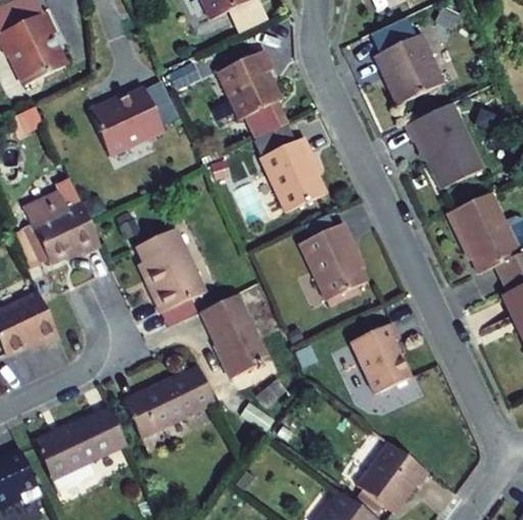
[(56,31),(41,0),(10,0),(0,5),(0,32),(25,84),(64,64),(50,34),(56,31)]
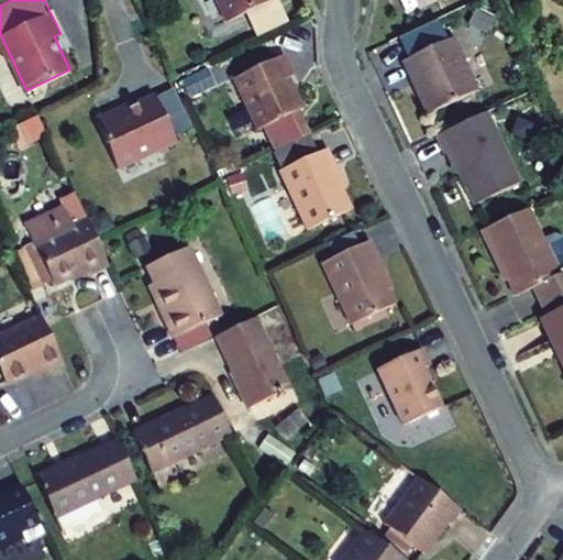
[(217,0),(227,20),(244,11),(268,0),(217,0)]
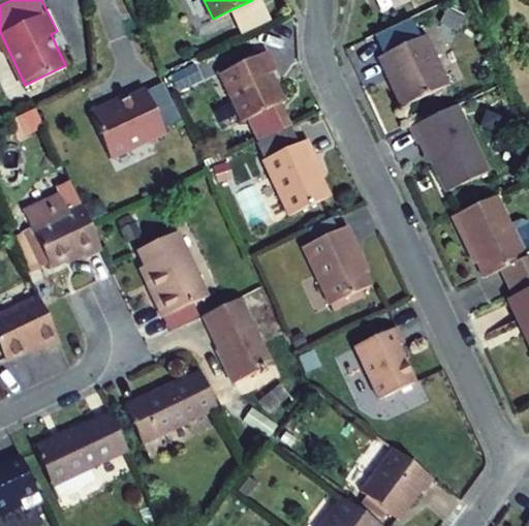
[(252,0),(229,10),(241,34),(271,20),(260,0),(252,0)]
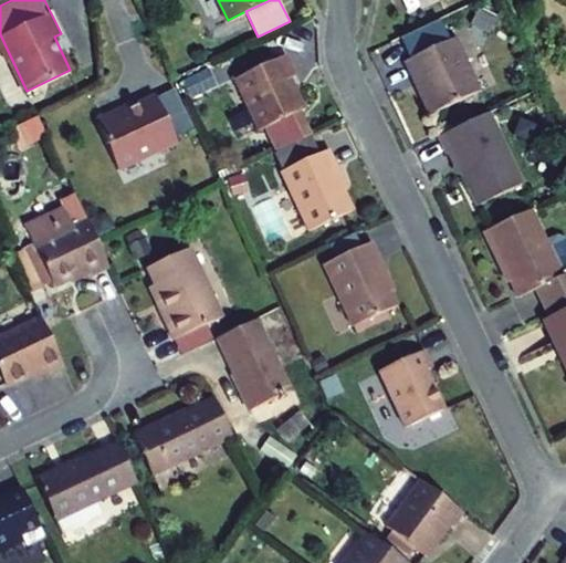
[(479,7),(471,22),(488,31),(496,17),(479,7)]
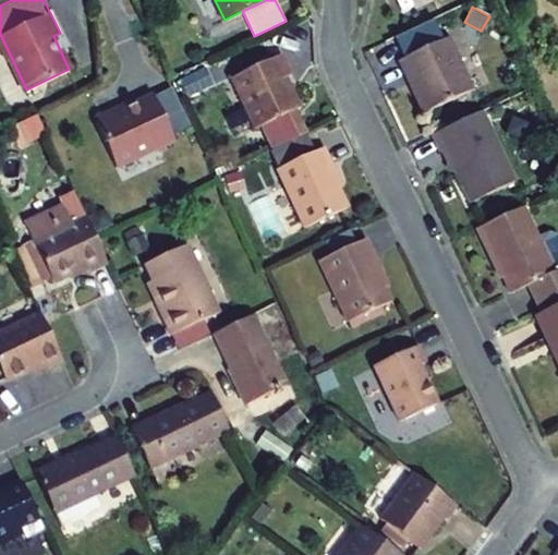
[(448,36),(399,59),(409,81),(412,79),(426,110),(470,89),(457,62),(460,60),(448,36)]
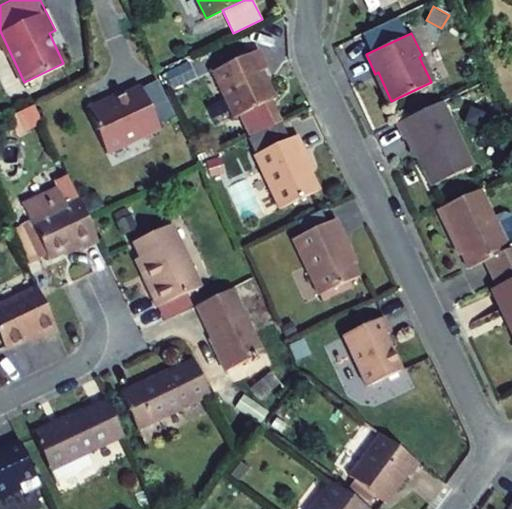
[(266,67),(257,48),(211,69),(234,117),(241,113),(251,135),(281,121),(271,99),(275,97),(265,76),(263,77),(260,70),(266,67)]
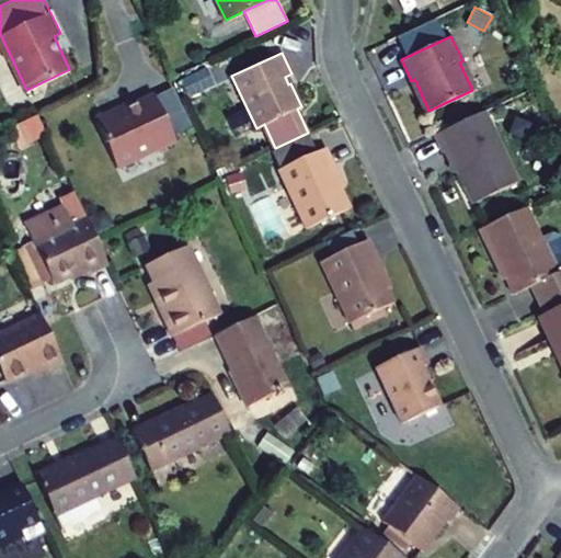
[(199,76),(184,76),(184,92),(199,92),(199,76)]
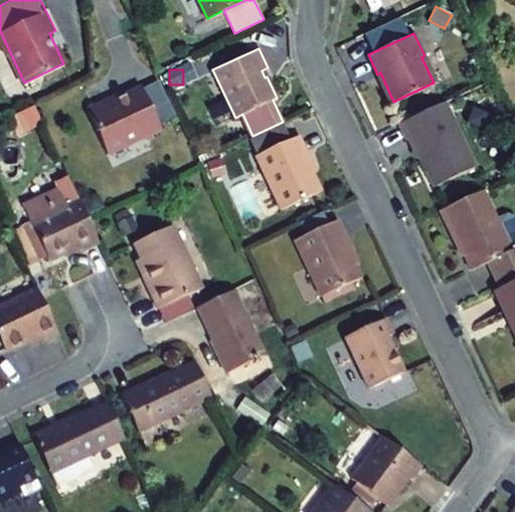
[(160,128),(141,87),(106,104),(100,101),(91,105),(89,113),(108,152),(160,128)]
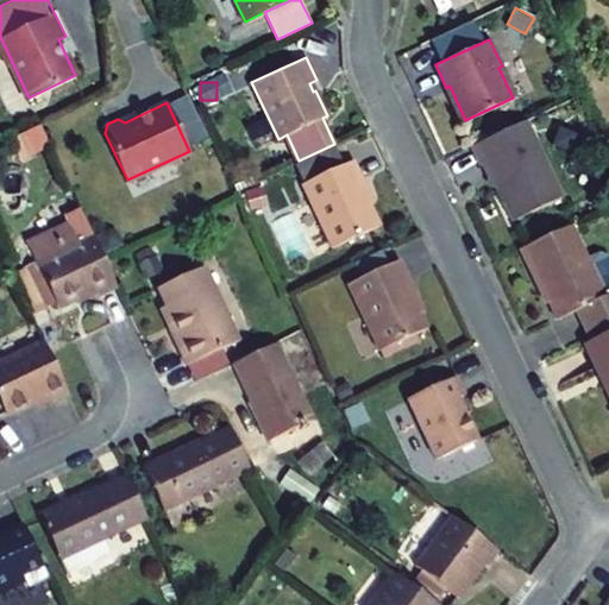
[(487,161),(514,219),(563,196),(526,119),(471,144),(481,163),(487,161)]
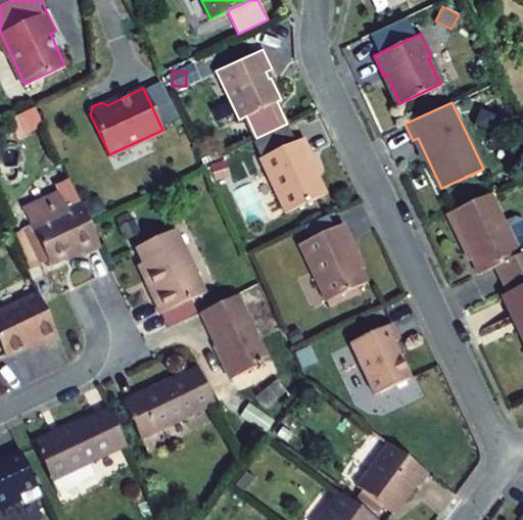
[(43,123),(35,105),(18,113),(27,131),(43,123)]
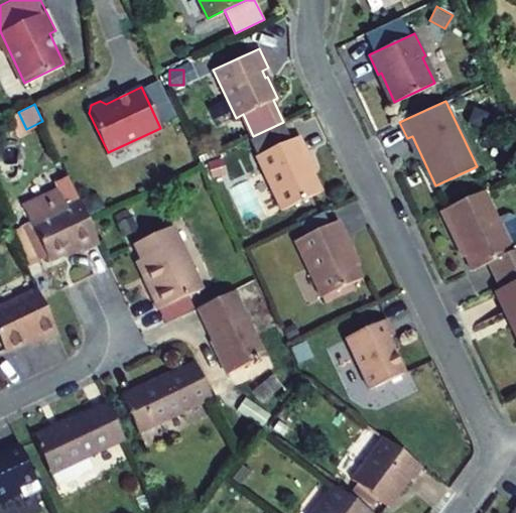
[(256,154),(291,138),(283,122),(253,136),(249,138),(256,154)]
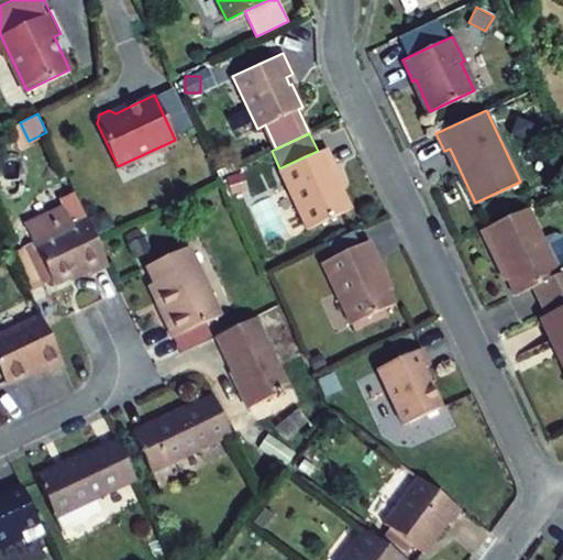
[(334,164),(327,146),(318,151),(279,168),(278,169),(307,228),(351,207),(331,165),(334,164)]
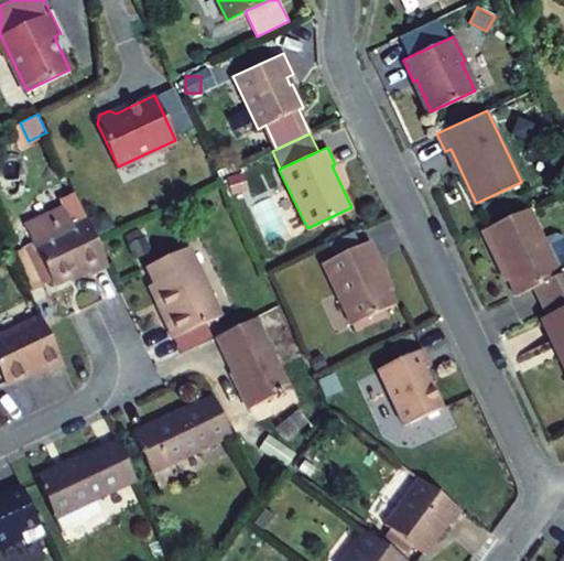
[(231,192),(245,189),(240,173),(227,176),(231,192)]
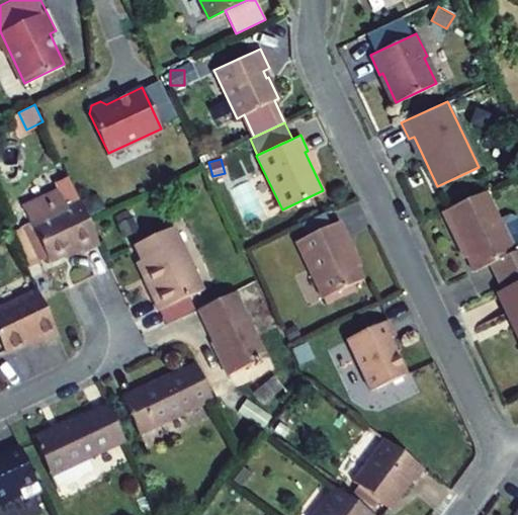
[(230,186),(246,222),(269,211),(252,175),(230,186)]
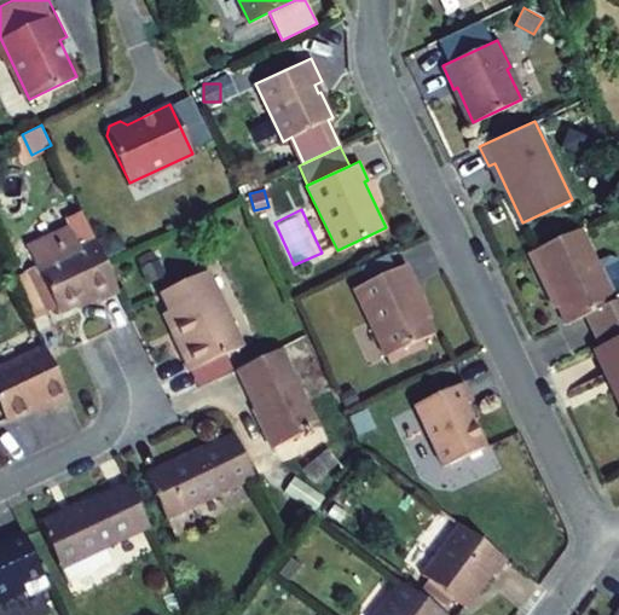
[(102,297),(119,290),(82,213),(70,219),(69,226),(28,245),(38,265),(57,306),(59,312),(99,294),(102,297)]
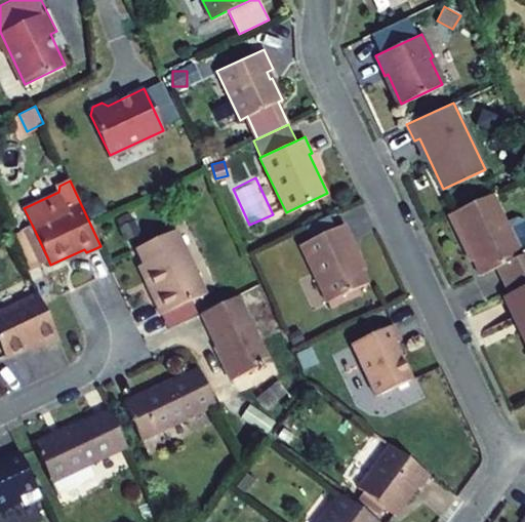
[(491,193),(448,212),(456,229),(458,227),(481,274),(497,267),(509,290),(524,283),(524,251),(520,254),(491,193)]
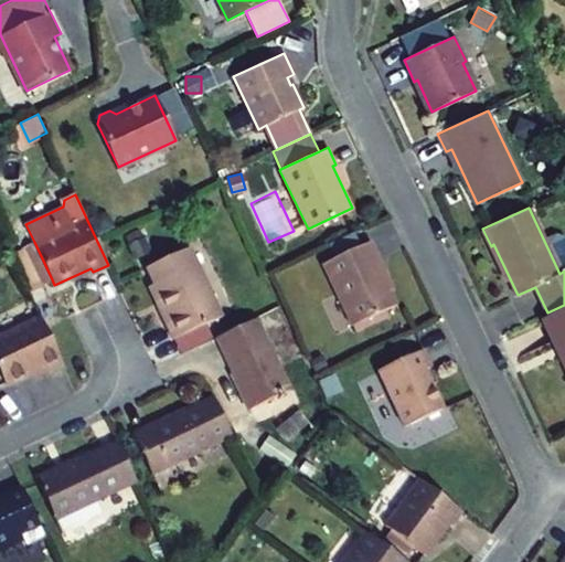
[(107,213),(102,211),(88,218),(96,233),(113,224),(107,213)]
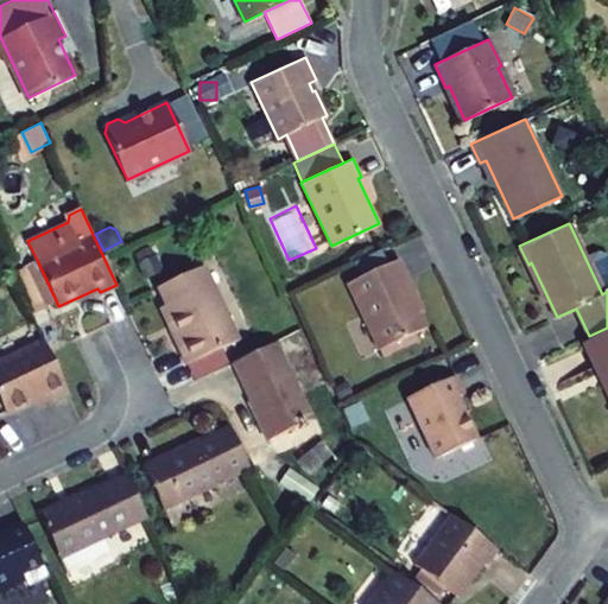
[(143,273),(160,265),(154,253),(138,261),(143,273)]
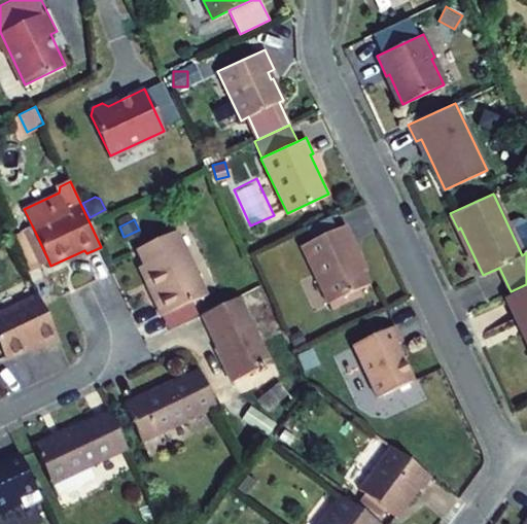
[(353,240),(345,223),(302,244),(328,302),(360,287),(370,283),(350,241),(353,240)]
